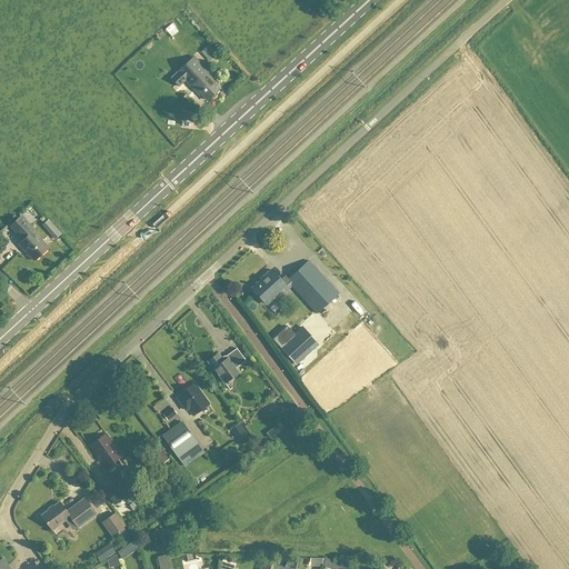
[(200,53),(209,62),(217,56),(208,47),(200,53)]
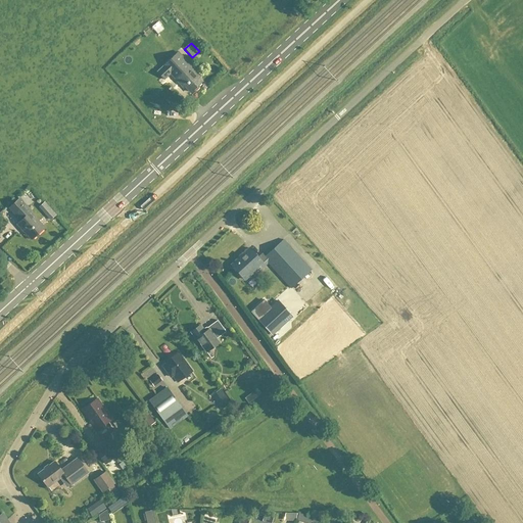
[(164,80),(171,75),(183,88),(185,87),(191,93),(202,83),(198,79),(199,78),(178,54),(157,73),(164,80)]
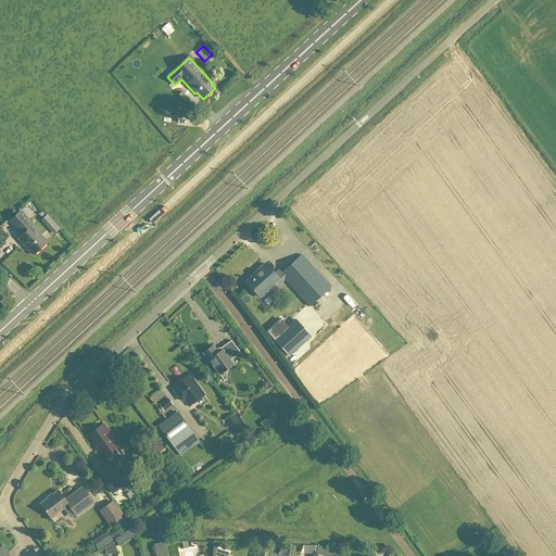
[(10,222),(15,227),(23,235),(19,239),(34,256),(47,243),(32,227),(33,226),(20,212),(10,222)]
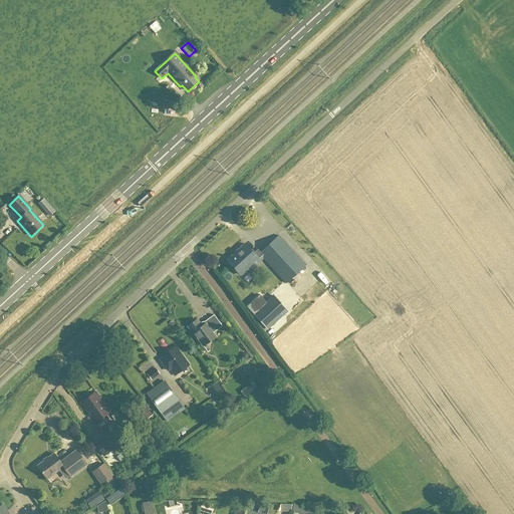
[(43,200),(38,204),(50,217),(54,213),(43,200)]
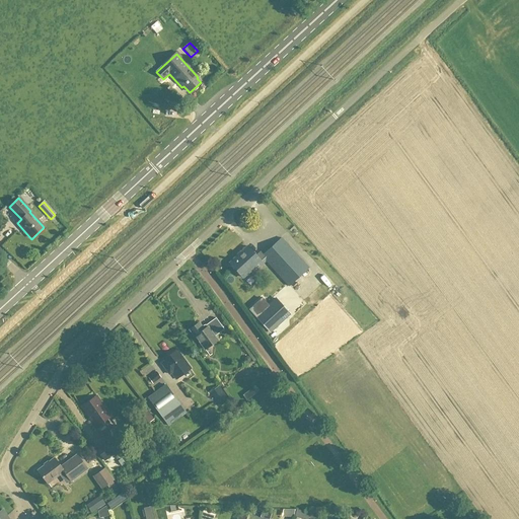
[(308,270),(281,239),(263,255),(260,252),(255,256),(247,247),(235,258),(237,261),(231,266),(242,279),(254,268),(257,270),(266,262),(289,287),(308,270)]
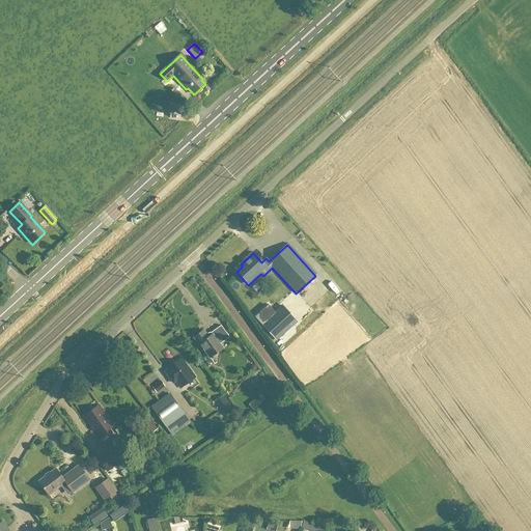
[(267,307),(255,317),(261,326),(276,341),(296,323),(282,307),(274,314),(267,307)]
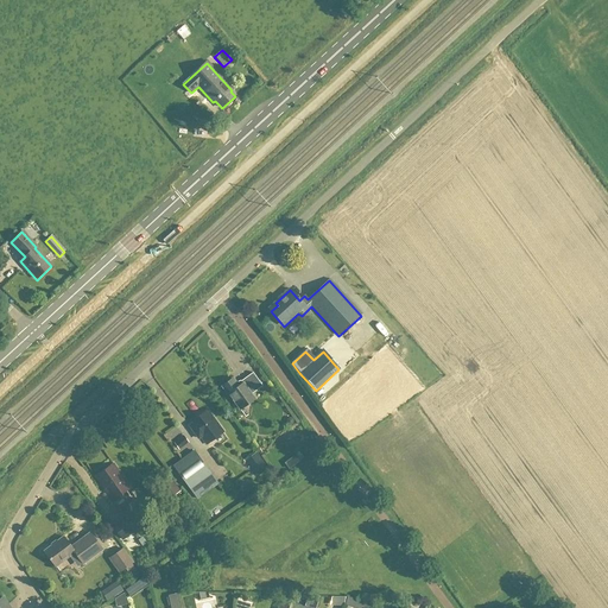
[(242,385),(239,387),(233,379),(222,387),(228,396),(229,396),(240,411),(254,400),(251,396),(263,387),(253,373),(241,382),(242,385)]
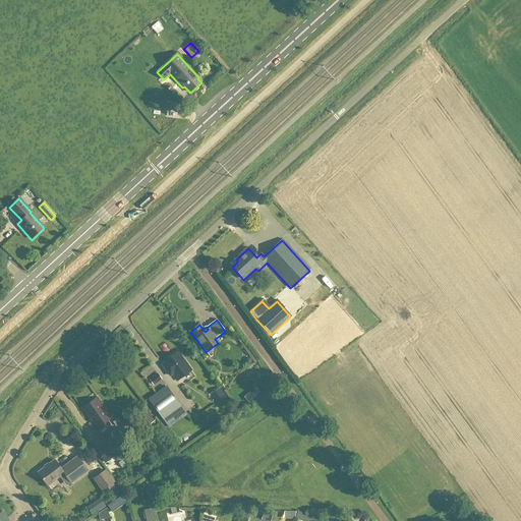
[(177,382),(191,370),(177,352),(163,362),(164,364),(162,365),(170,377),(172,375),(177,382)]
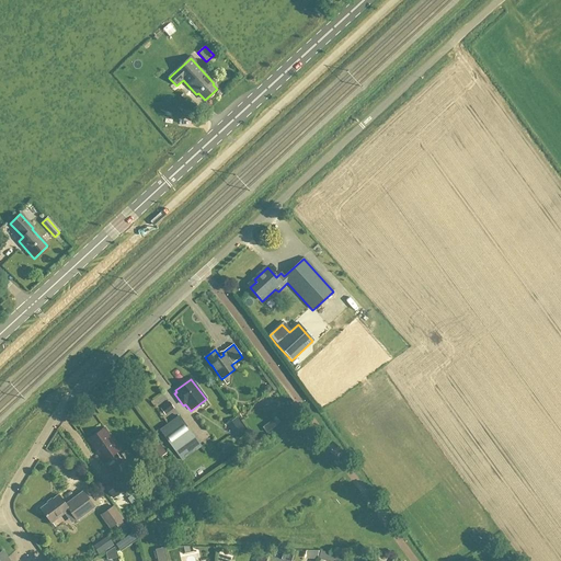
[(170,403),(161,410),(164,415),(174,409),(170,403)]
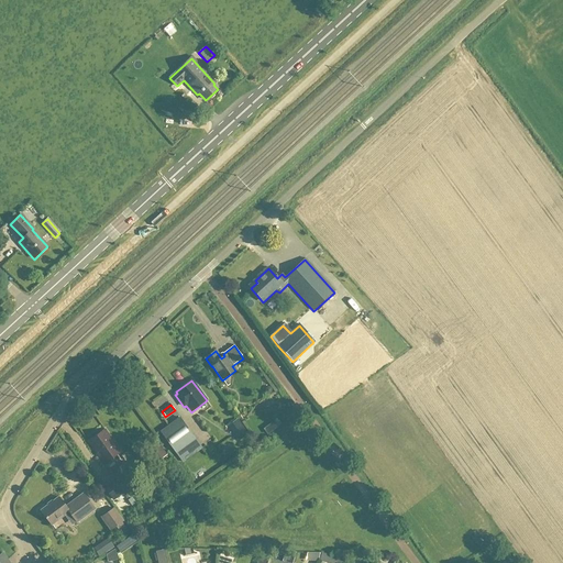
[(179,418),(159,432),(175,453),(195,439),(179,418)]
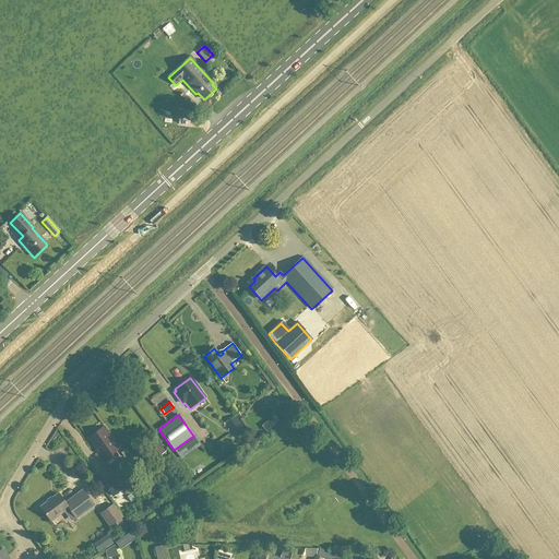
[(227,428),(232,433),(242,426),(239,420),(227,428)]
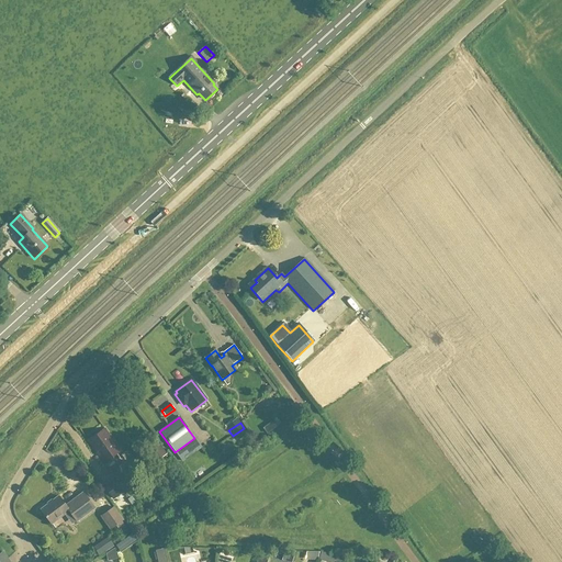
[(121,451),(105,429),(88,441),(104,463),(121,451)]
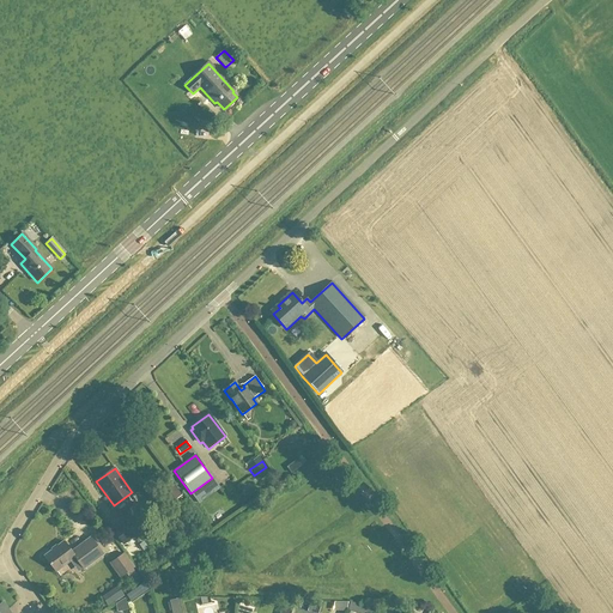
[(66,479),(60,485),(68,495),(76,489),(66,479)]
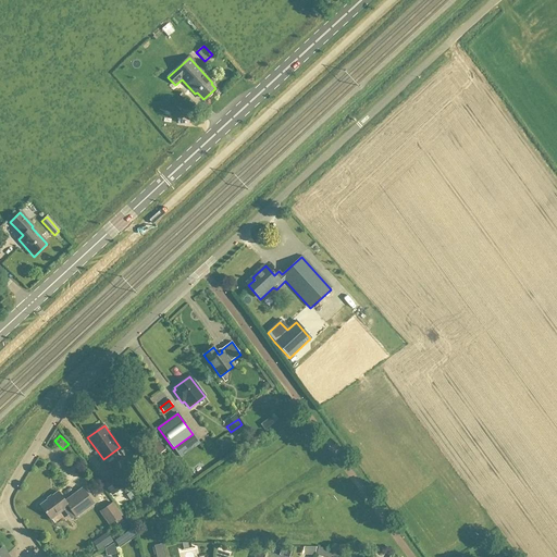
[(126,485),(119,474),(104,484),(112,495),(126,485)]
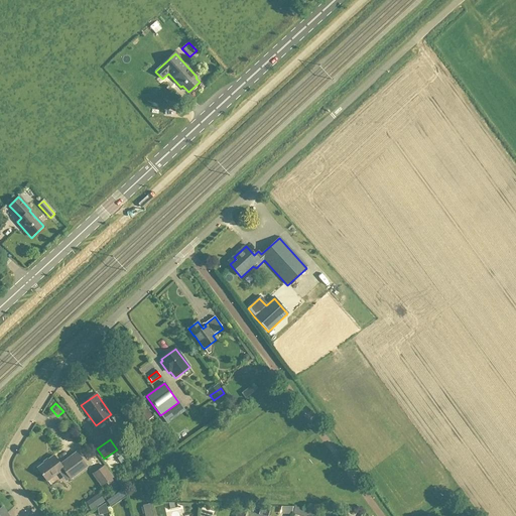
[(87,468),(76,453),(60,465),(53,457),(37,469),(46,482),(63,469),(72,479),(87,468)]
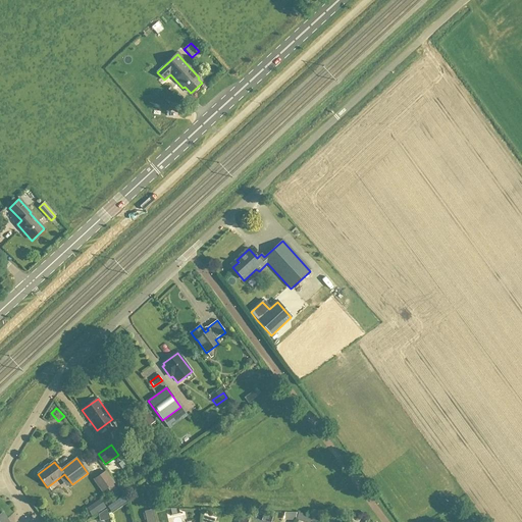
[(105,472),(94,480),(102,492),(114,483),(105,472)]
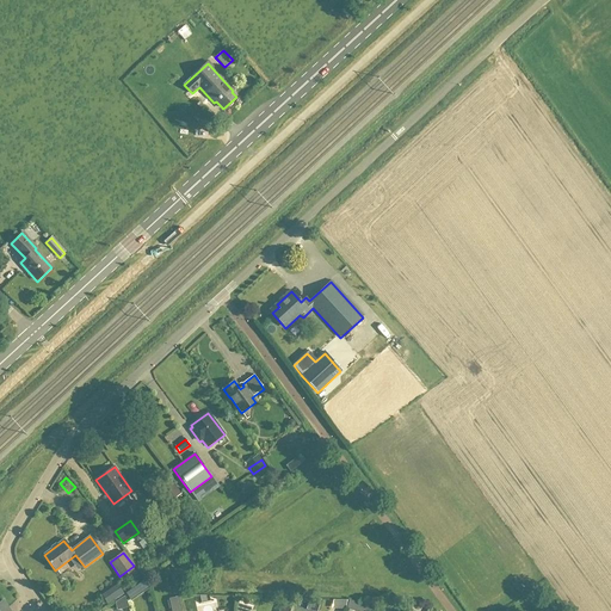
[(134,590),(127,593),(131,602),(139,598),(134,590)]
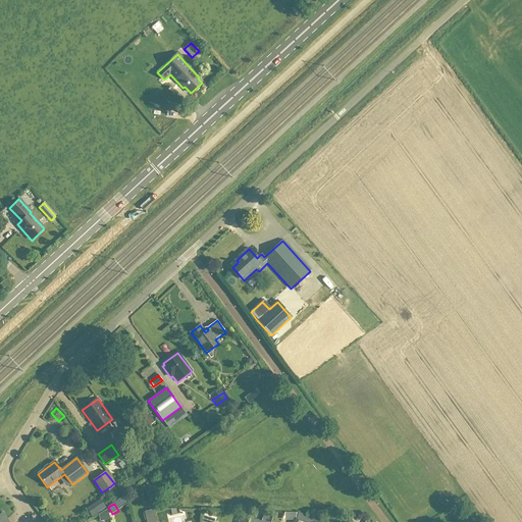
[(108,520),(106,510),(98,515),(100,521),(108,520)]
